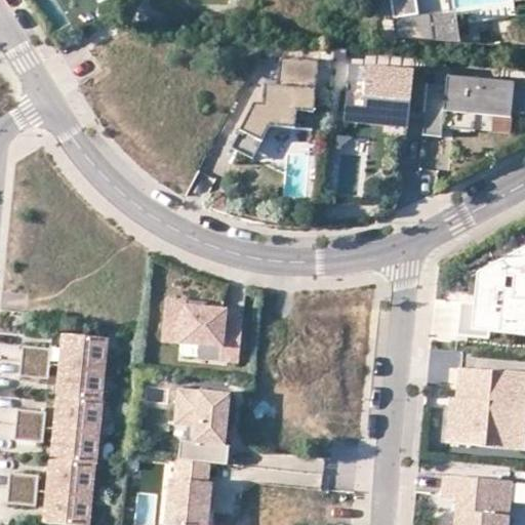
[(440,40),(462,34),(453,2),(431,9),(440,40)]
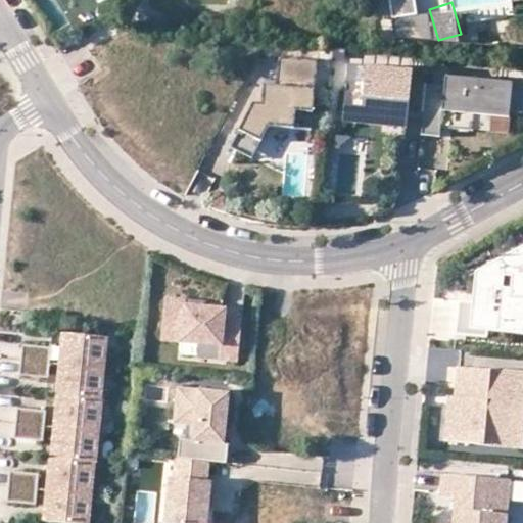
[(432,41),(431,17),(402,18),(403,42),(432,41)]
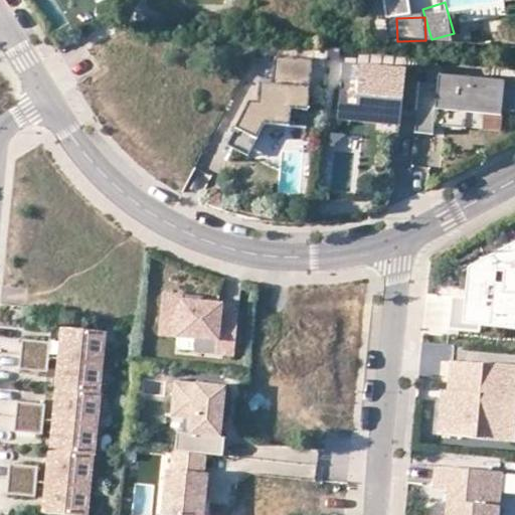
[(256,139),(265,124),(306,127),(312,60),(276,57),(273,86),(260,83),(258,103),(249,103),(236,129),(256,139)]
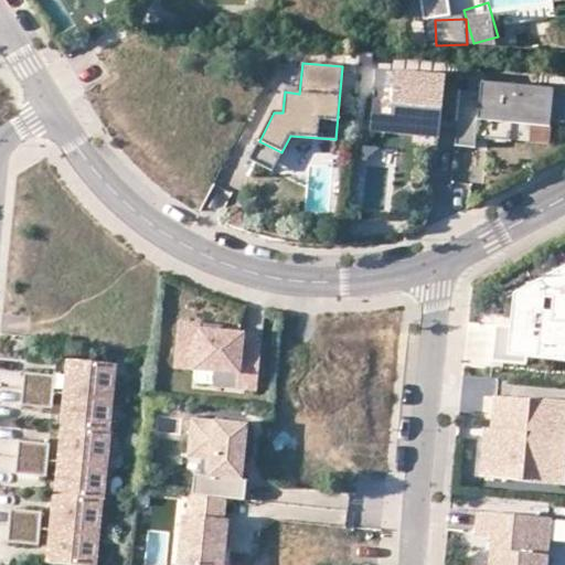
[(375,68),(370,131),(391,132),(391,121),(414,124),(413,135),(412,144),(428,146),(438,146),(440,126),(440,119),(457,120),(460,89),(460,88),(444,86),(445,75),(375,68)]
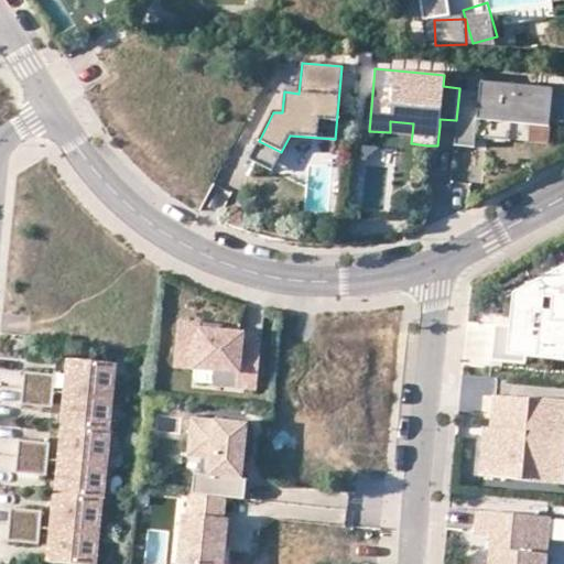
[(459,89),(456,120),(456,128),(454,144),(475,145),(476,137),(477,119),(489,120),(488,138),(510,140),(512,116),(531,118),(557,120),(561,88),(479,80),(478,90),(459,89)]
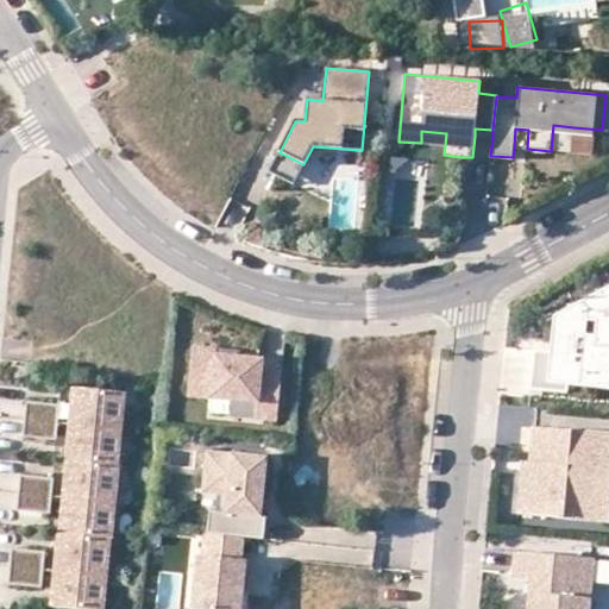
[(553,125),(551,151),(571,152),(573,127),(553,125)]
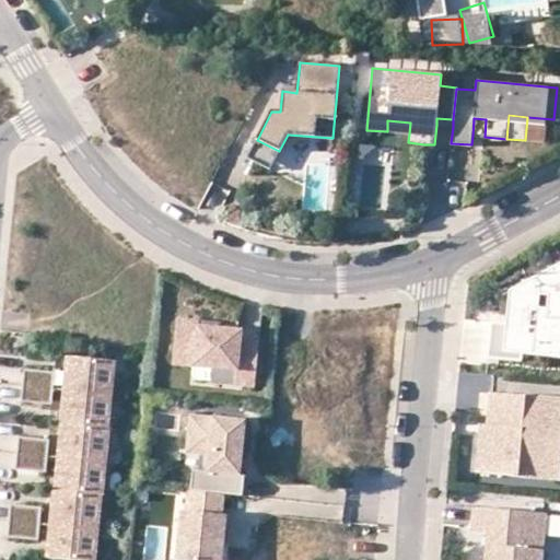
[(486,119),(474,118),(473,136),(485,137),(486,119)]
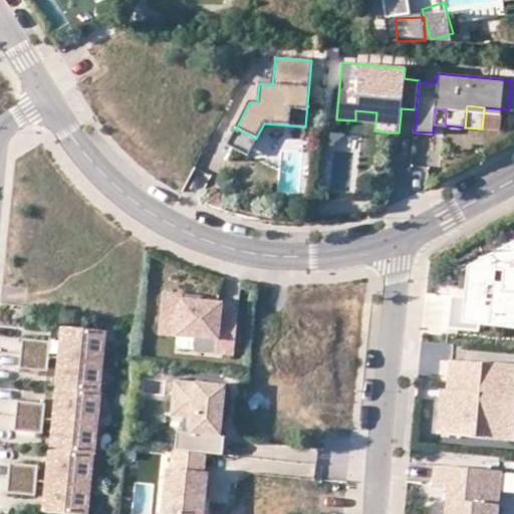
[(376,112),(355,110),(355,120),(375,122),(376,112)]
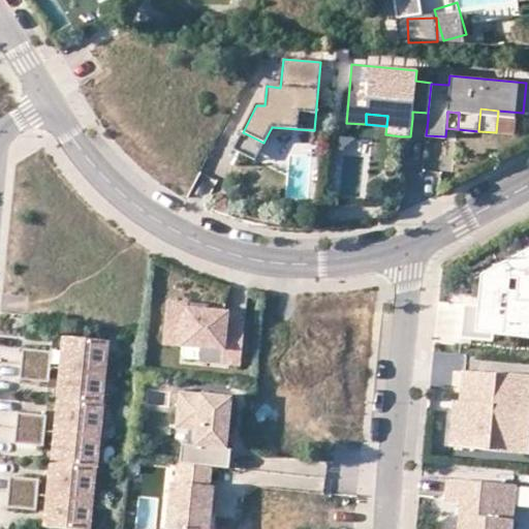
[(243,132),(234,149),(255,160),(263,143),(243,132)]
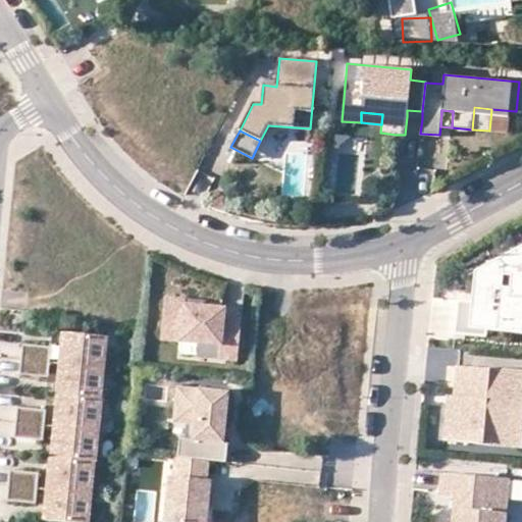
[(365,153),(365,139),(344,138),(344,152),(365,153)]
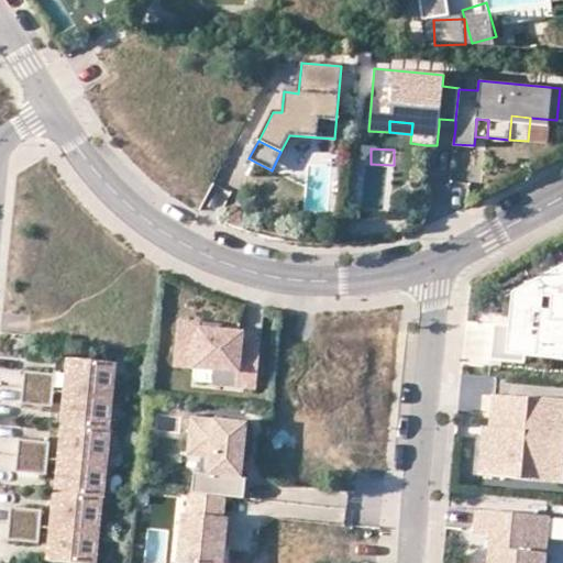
[(562,278),(517,299),(514,331),(498,330),(496,365),(529,368),(530,363),(562,366),(562,278)]
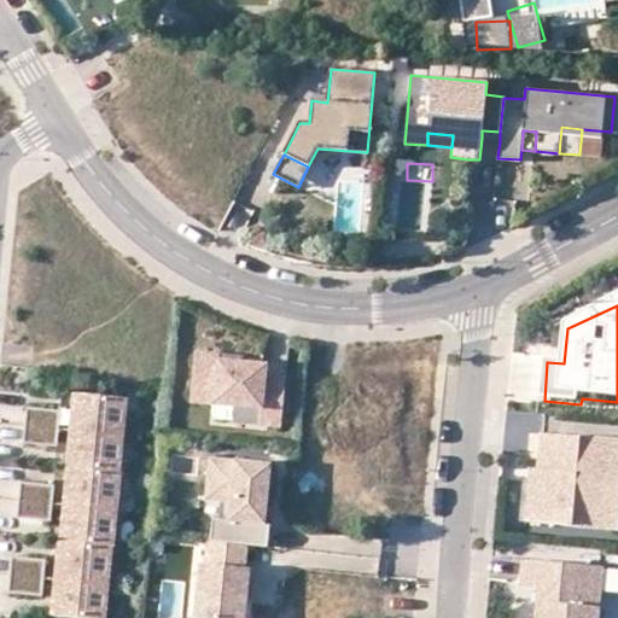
[(198,356),(193,406),(239,409),(264,412),(267,378),(268,368),(221,365),(222,359),(198,356)]
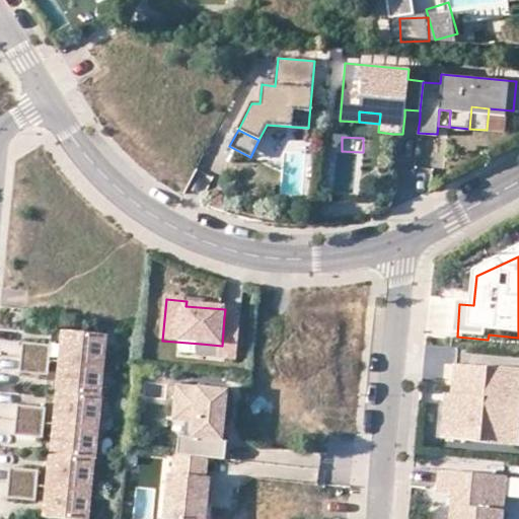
[(242,318),(224,317),(222,346),(220,359),(238,361),(242,318)]
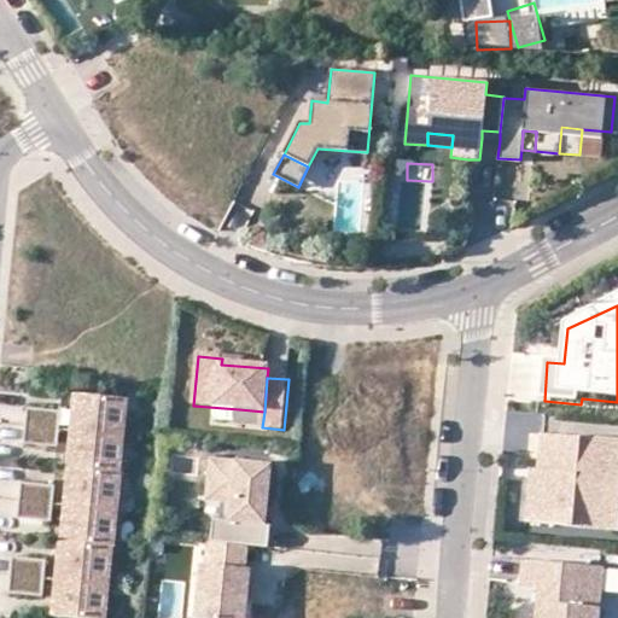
[(124,433),(128,397),(75,392),(74,407),(77,408),(75,429),(124,433)]
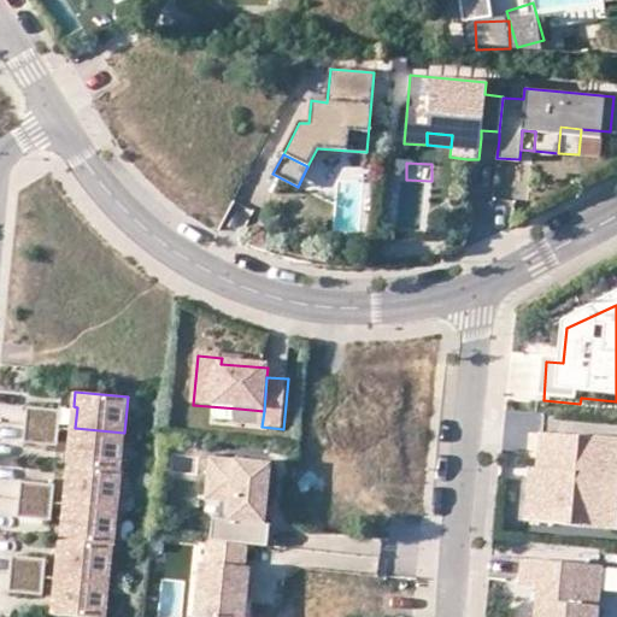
[(27,424),(59,427),(60,409),(28,406),(27,424)]
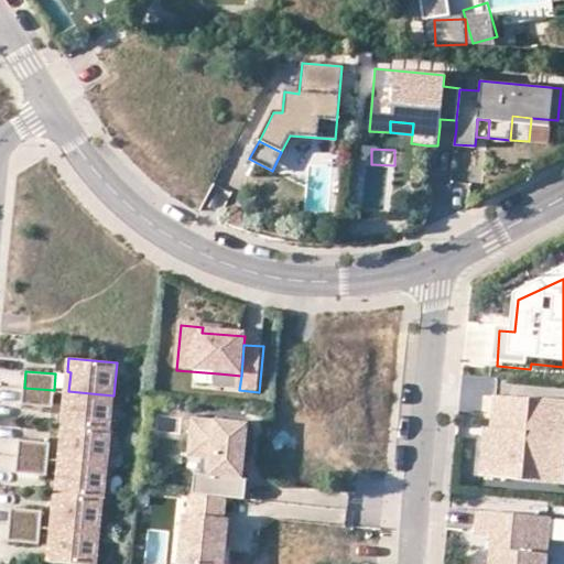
[(217,389),(239,390),(241,376),(218,373),(217,389)]
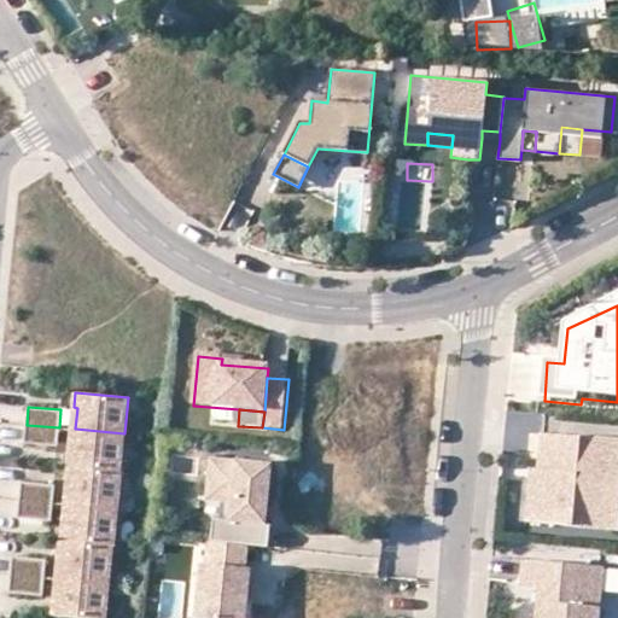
[(58,444),(59,427),(27,425),(24,441),(58,444)]
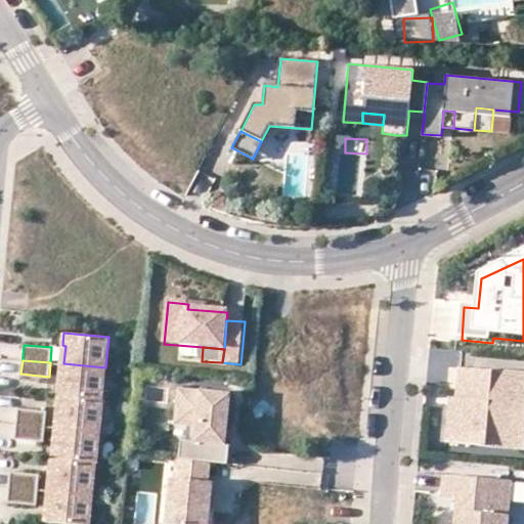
[(522,443),(523,426),(523,368),(456,362),(452,403),(446,403),(443,436),(522,443)]
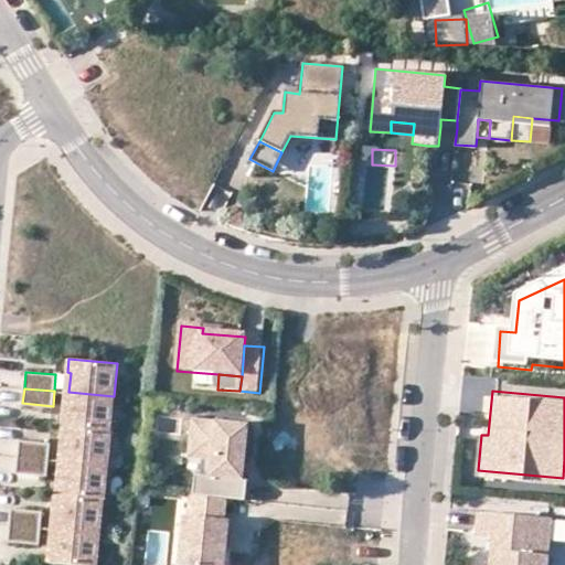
[(63,426),(110,430),(114,396),(68,392),(67,412),(63,411),(62,426),(63,426)]
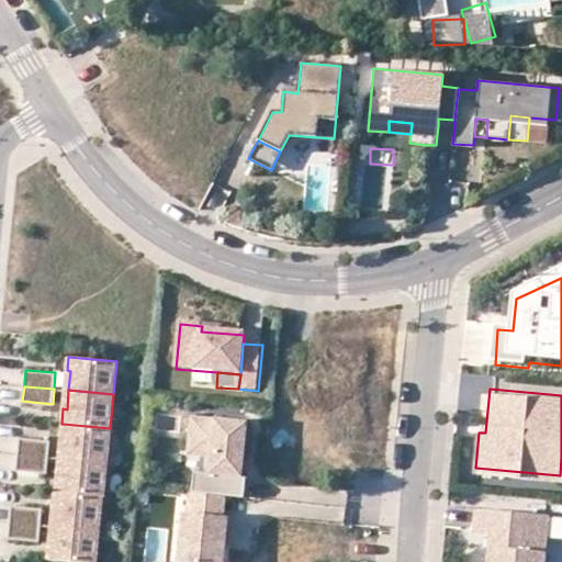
[(198,476),(195,496),(229,498),(248,501),(250,478),(246,476),(238,475),(240,460),(248,461),(250,427),(195,422),(192,446),(204,461),(203,476),(198,476)]
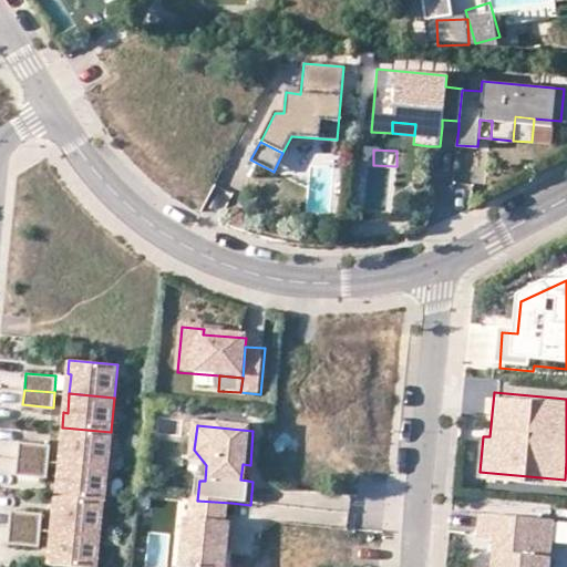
[(109,466),(112,432),(111,432),(63,428),(62,442),(65,442),(63,462),(109,466)]
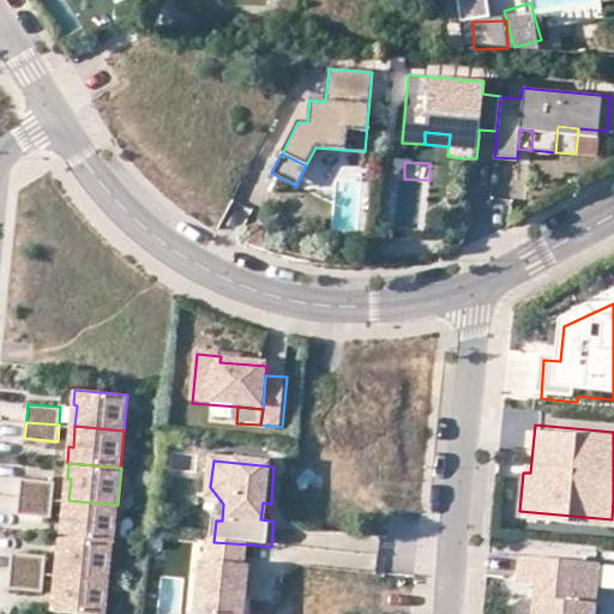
[(20,495),(53,499),(55,481),(22,477),(20,495)]
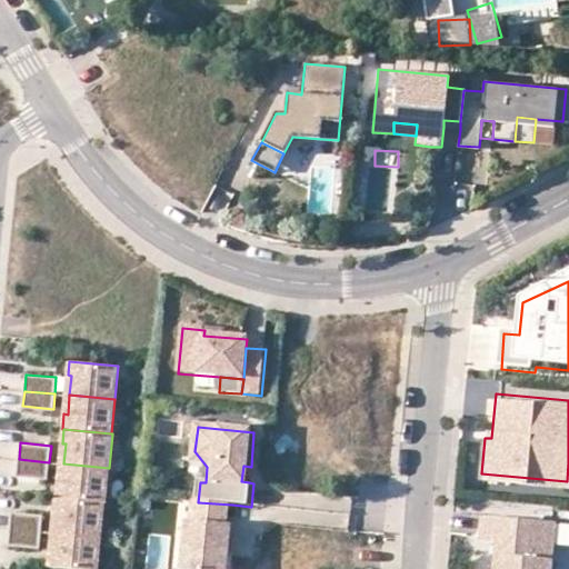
[(207,467),(195,451),(192,481),(200,482),(206,482),(207,467)]
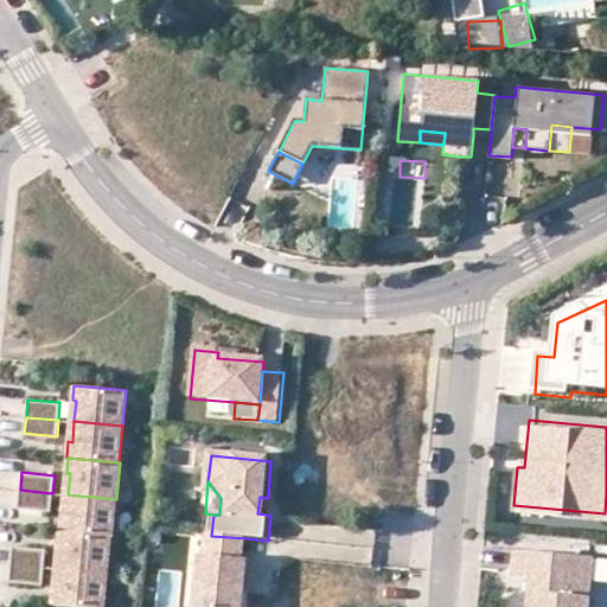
[(51,510),(52,493),(20,490),(19,506),(51,510)]
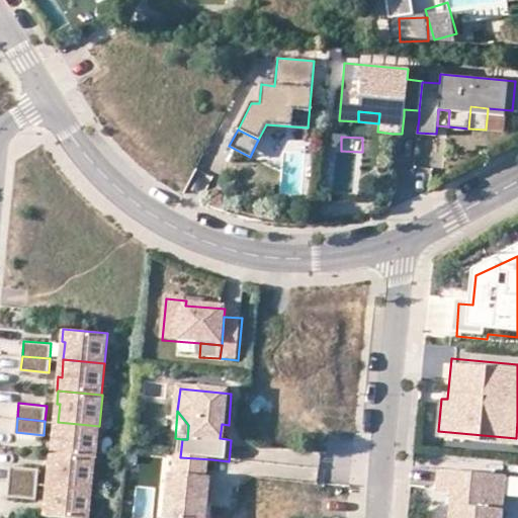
[(95,456),(96,456),(99,426),(58,422),(57,440),(53,440),(52,453),(95,456)]
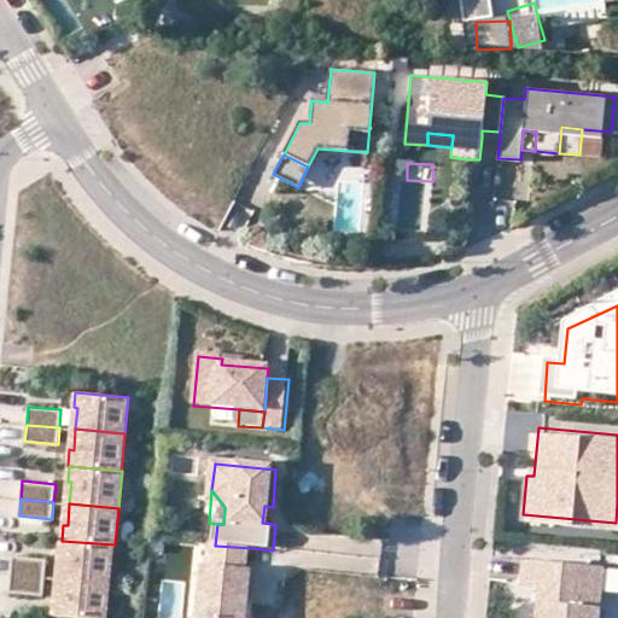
[(262,523),(270,524),(273,507),(264,506),(262,523)]
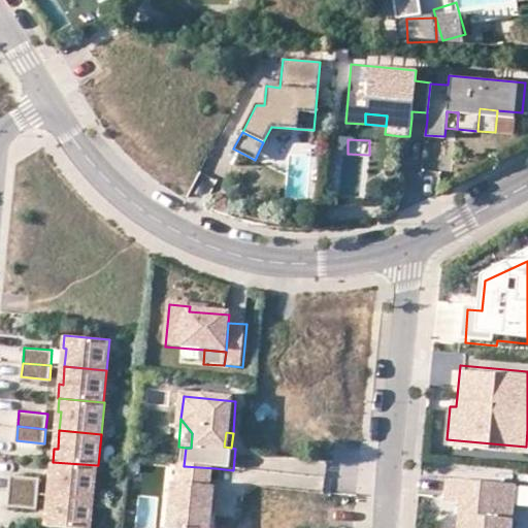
[(94,497),(97,465),(53,462),(52,461),(51,474),(54,474),(52,494),(94,497)]
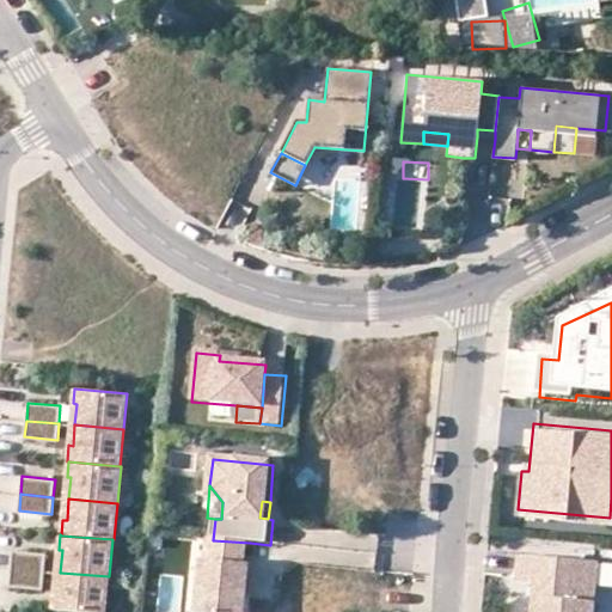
[(248,568),(250,543),(213,540),(210,539),(208,564),(203,563),(197,611),(248,611),(251,581),(246,580),(248,568)]
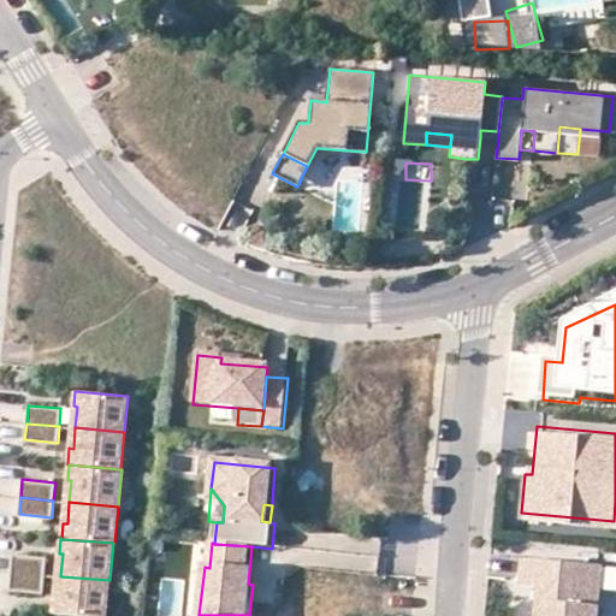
[(12,572),(45,574),(47,556),(15,552),(12,572)]
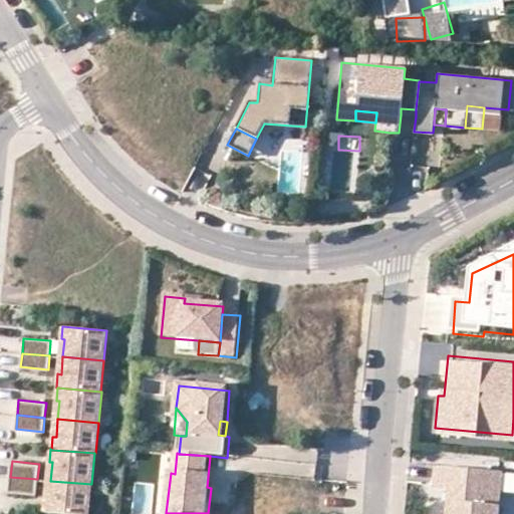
[(494,513),(498,467),(433,461),(431,483),(446,485),(443,513),(494,513)]
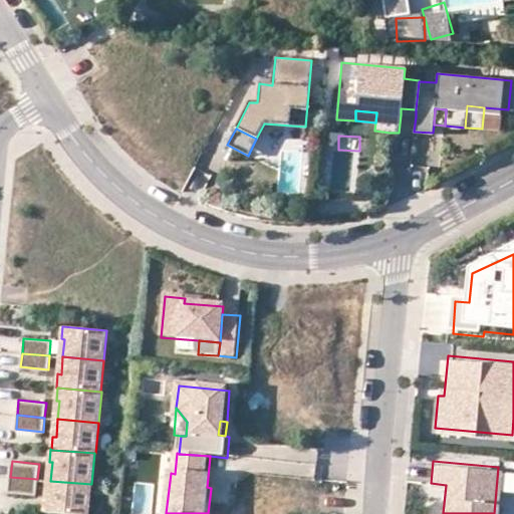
[(37,479),(10,477),(9,490),(36,493),(37,479)]
